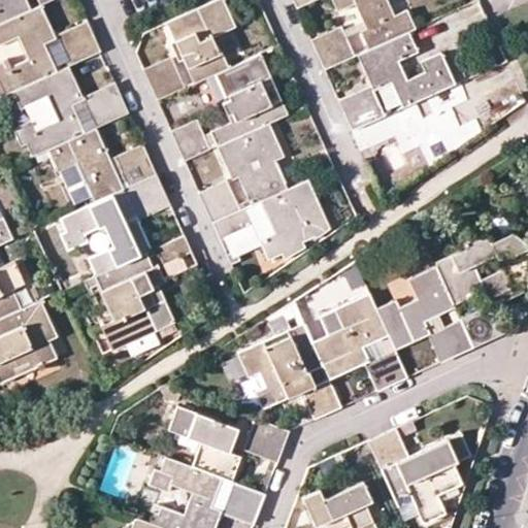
[(0,0),(0,23),(28,10),(23,0),(0,0)]
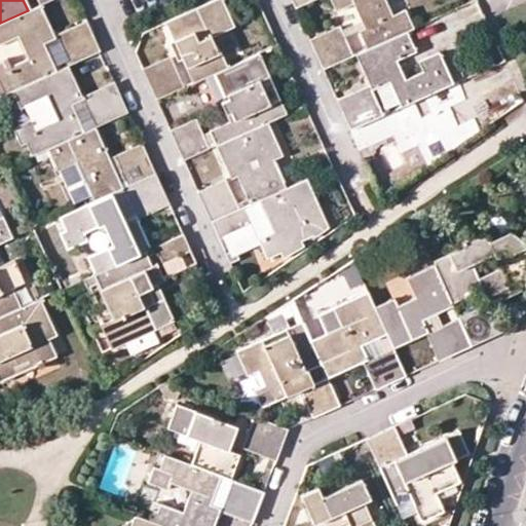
[(219,0),(213,0),(163,23),(191,82),(213,73),(225,67),(218,52),(216,53),(209,37),(232,27),(219,0)]
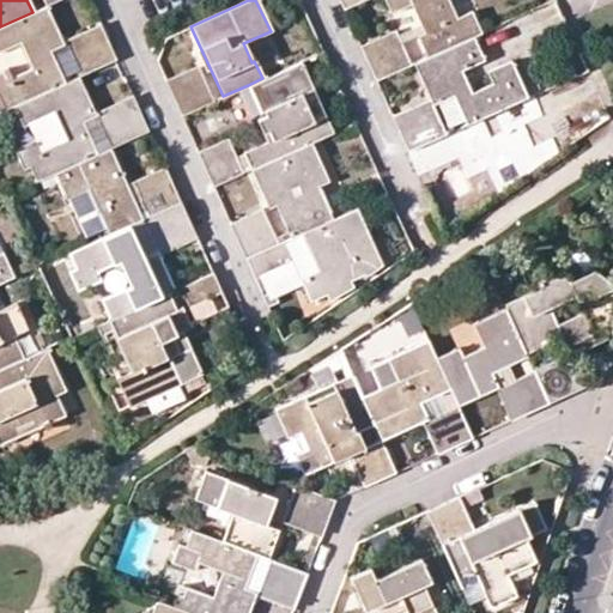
[(384,0),(390,12),(411,4),(423,34),(417,37),(426,58),(472,36),(480,34),(469,11),(455,18),(445,0),(384,0)]
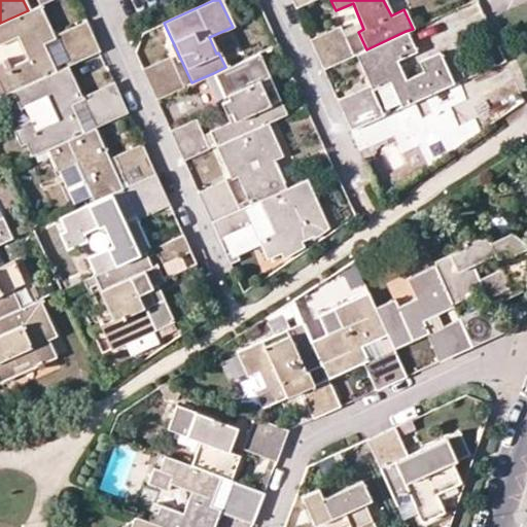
[(11,91),(55,71),(42,41),(53,37),(39,5),(28,10),(0,23),(0,43),(18,36),(28,58),(9,66),(6,59),(0,61),(0,88),(3,95),(11,91)]
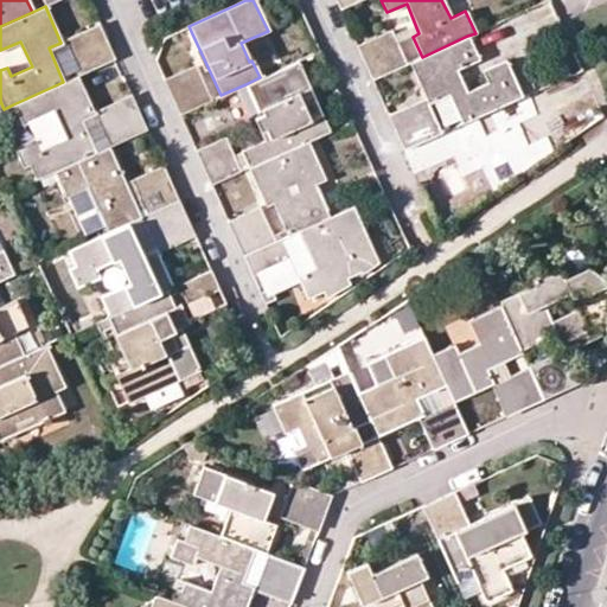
[(61,43),(66,55),(104,37),(98,25),(61,43)]
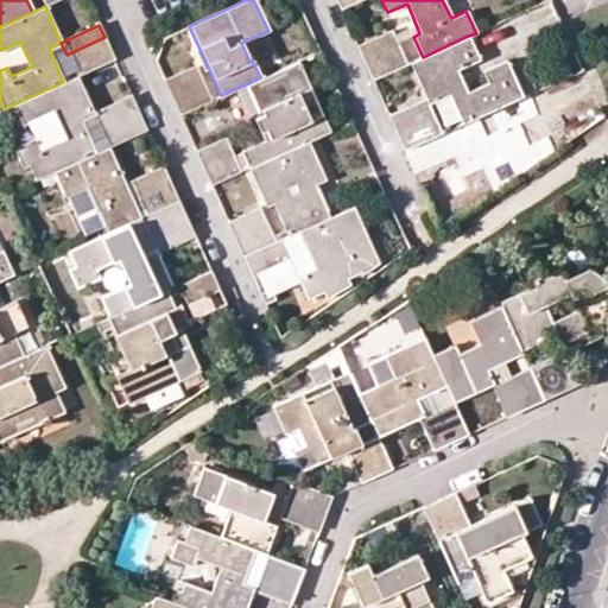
[(356,45),(363,62),(397,46),(390,31),(356,45)]
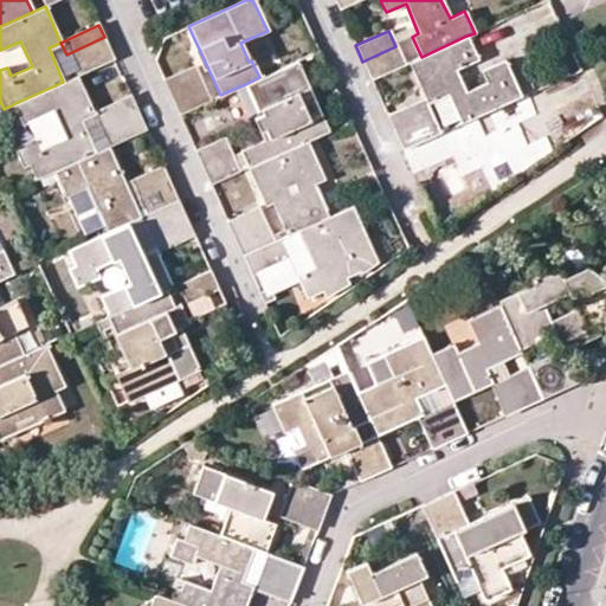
[(466,36),(421,57),(408,63),(425,98),(427,102),(446,95),(461,124),(519,98),(503,62),(482,71),(487,82),(465,91),(455,68),(476,58),(466,36)]
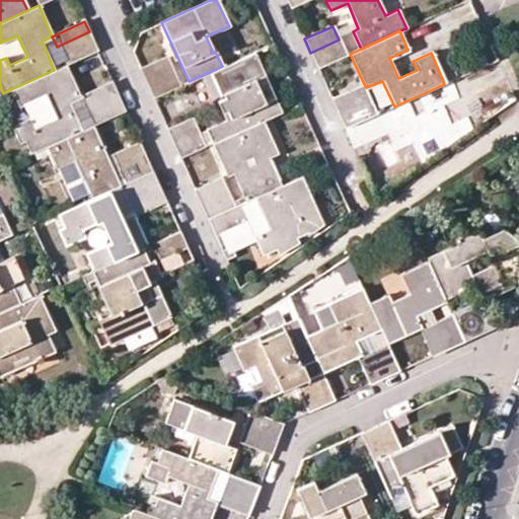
[(66,65),(97,51),(89,31),(57,47),(66,65)]
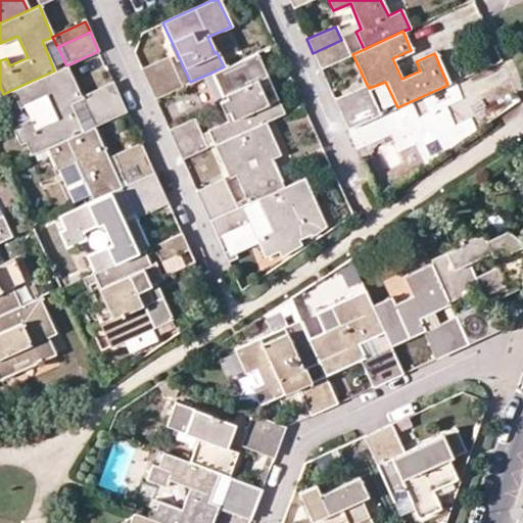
[(320,68),(349,55),(341,40),(313,53),(320,68)]
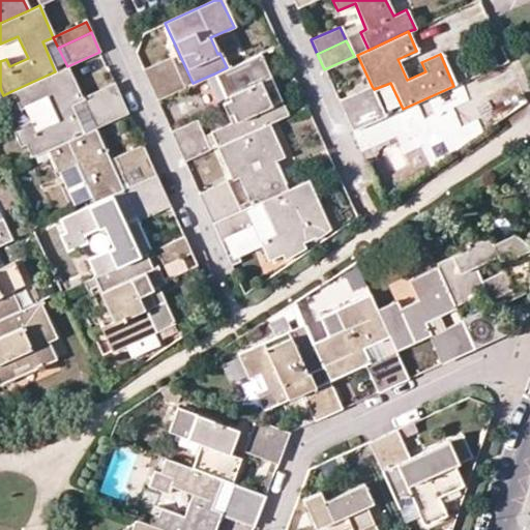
[(258,54),(227,67),(214,74),(225,96),(228,94),(231,99),(221,105),(230,123),(209,133),(216,146),(266,123),(286,115),(258,54)]
